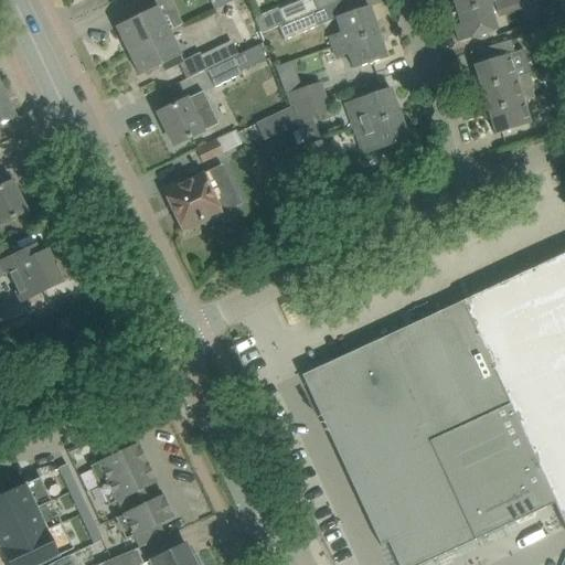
[(136,18),(116,28),(128,52),(169,32),(183,24),(171,0),(158,0),(155,2),(151,3),(136,11),(138,17),(136,18)]
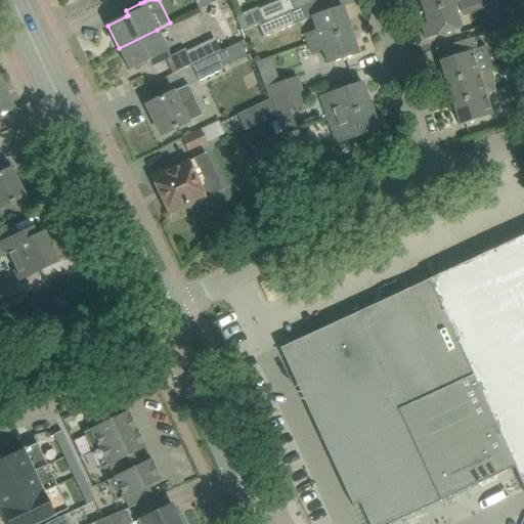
[(290,10),(294,8),(290,0),(278,0),(258,9),(262,22),(290,10)]
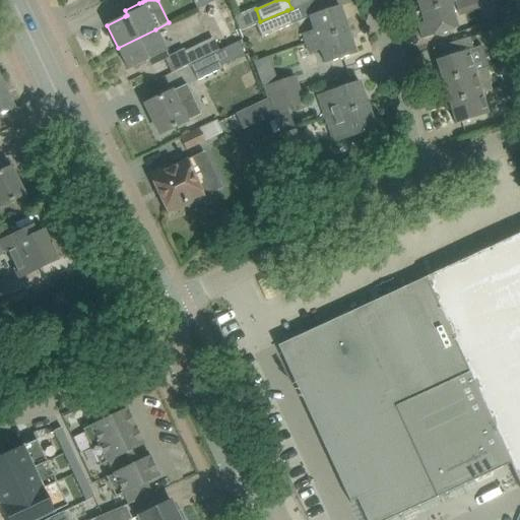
[(416,0),(420,11),(453,1),(452,0),(416,0)]
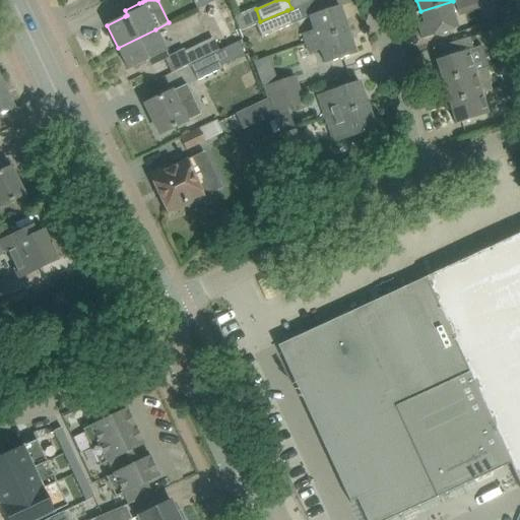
[(475,0),(464,0),(468,10),(478,7),(475,0)]
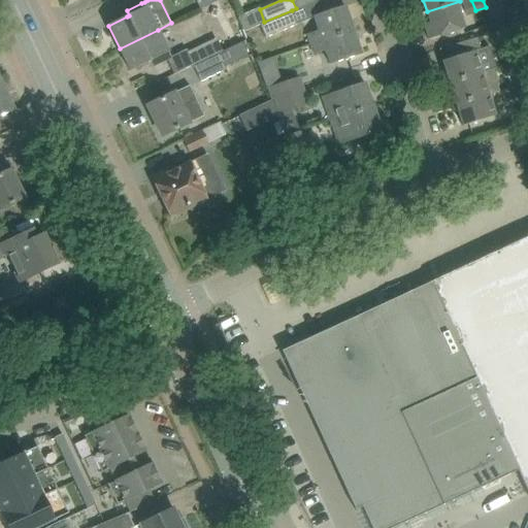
[(499,0),(488,0),(494,17),(504,13),(499,0)]
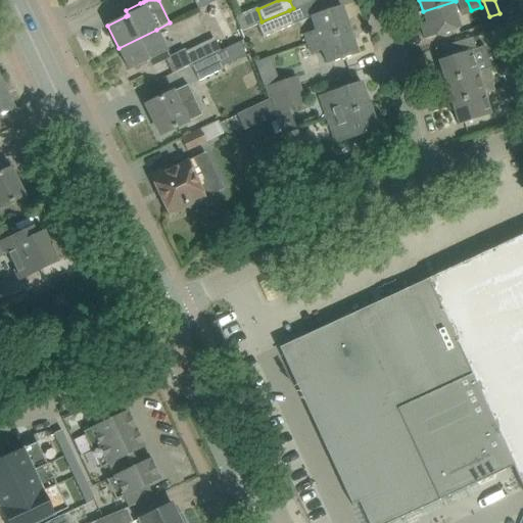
[(456,1),(423,11),(417,13),(425,40),(461,28),(453,3),(456,2),(456,1)]
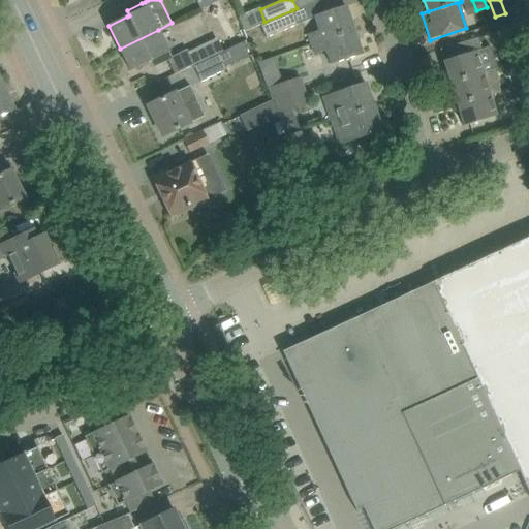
[(308,33),(312,44),(354,30),(346,5),(314,17),(319,30),(308,33)]
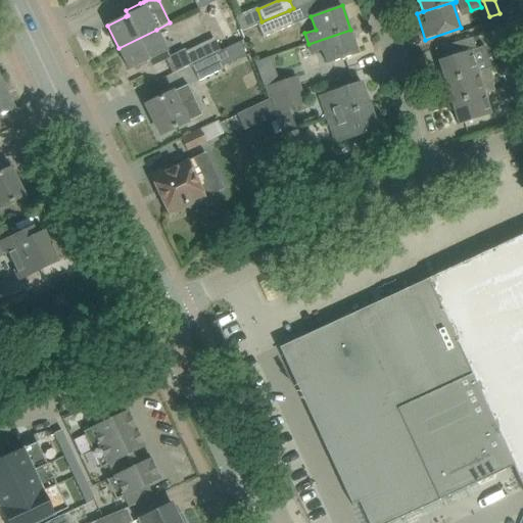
[(262,21),(257,24),(263,36),(294,22),(289,10),(262,21)]
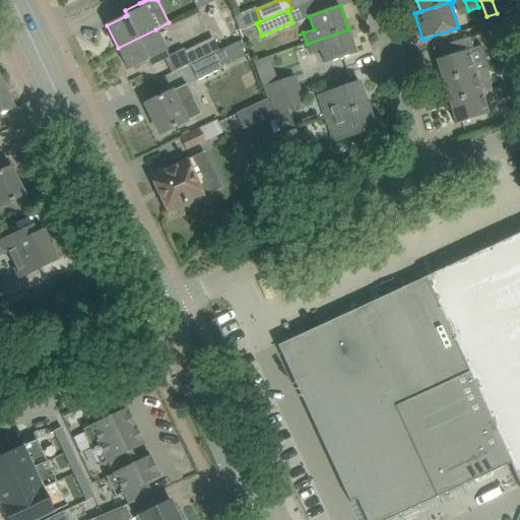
[(505,39),(502,26),(491,30),(495,42),(505,39)]
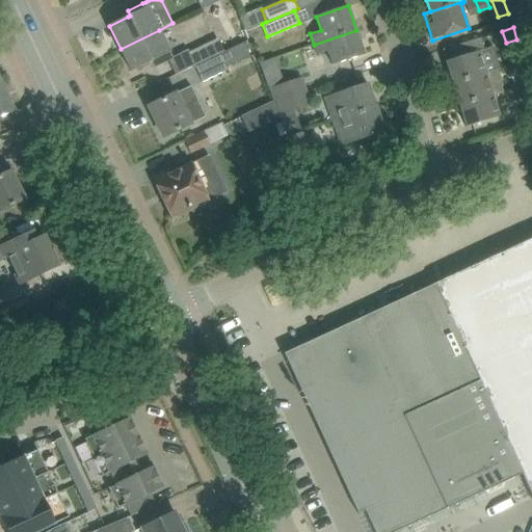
[(159,30),(121,49),(131,72),(152,61),(155,67),(173,58),(159,30)]
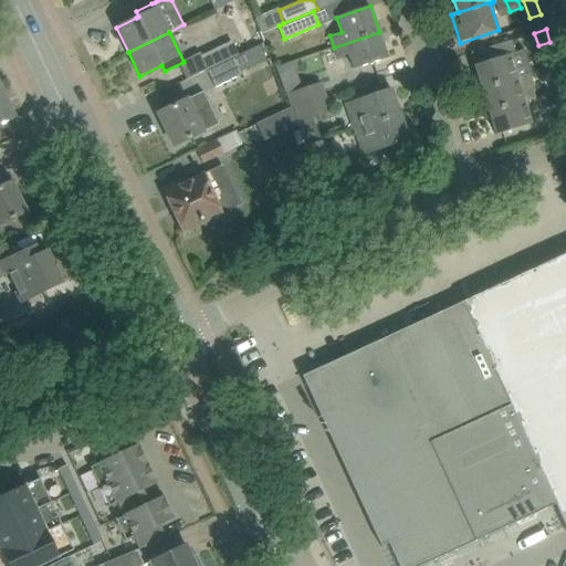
[(379,32),(334,48),(337,58),(349,54),(355,69),(388,58),(379,32)]
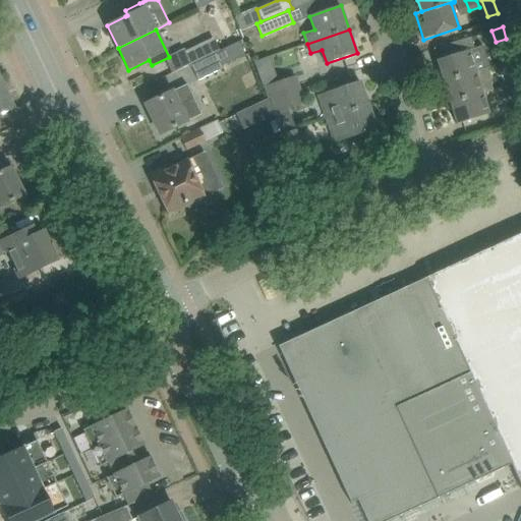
[(184,53),(190,65),(220,52),(214,40),(184,53)]
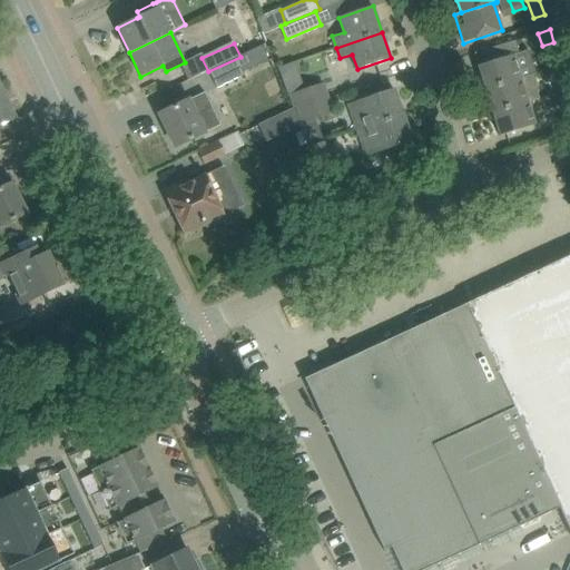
[(241,57),(208,71),(216,87),(242,75),(241,72),(267,60),(261,47),(241,57)]
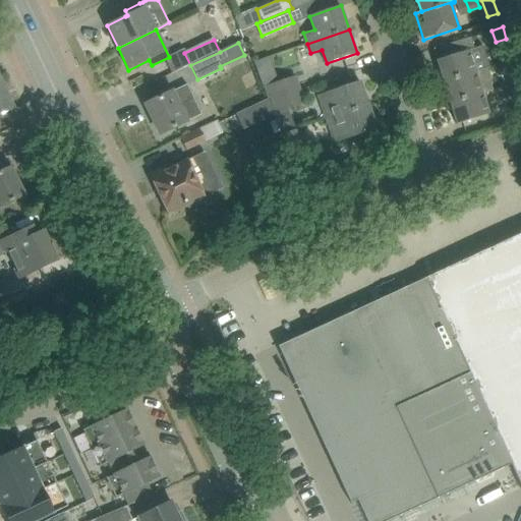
[(437,60),(444,81),(476,71),(486,68),(486,67),(488,66),(482,45),(469,50),(437,60)]
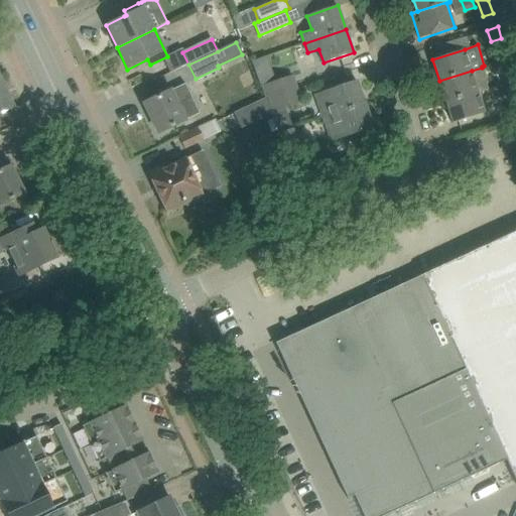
[(439,81),(445,102),(488,89),(482,68),(472,71),(439,81)]
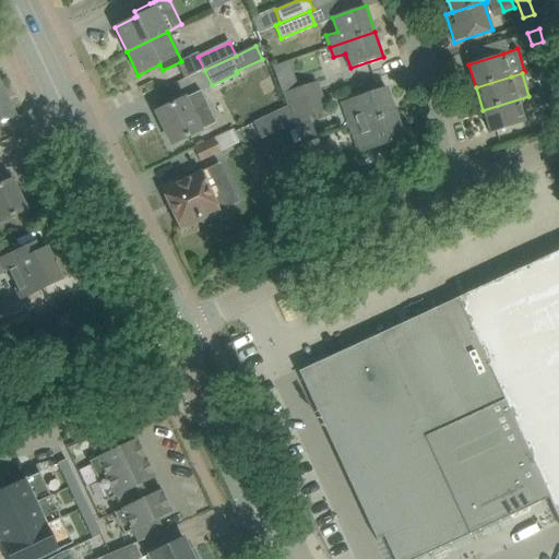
[(543,78),(547,91),(558,86),(554,74),(543,78)]
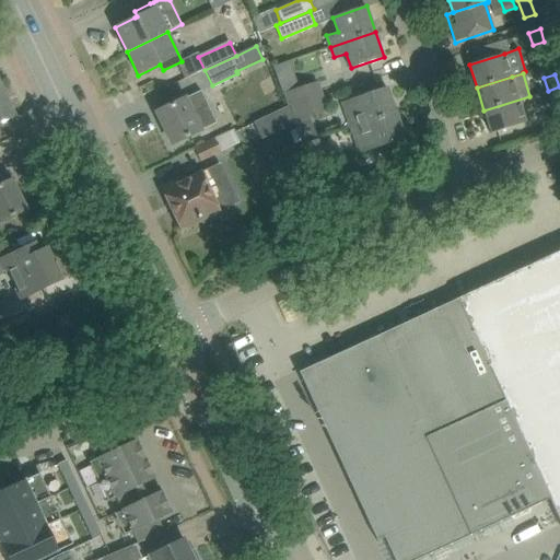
[(283,93),(289,107),(322,96),(317,82),(283,93)]
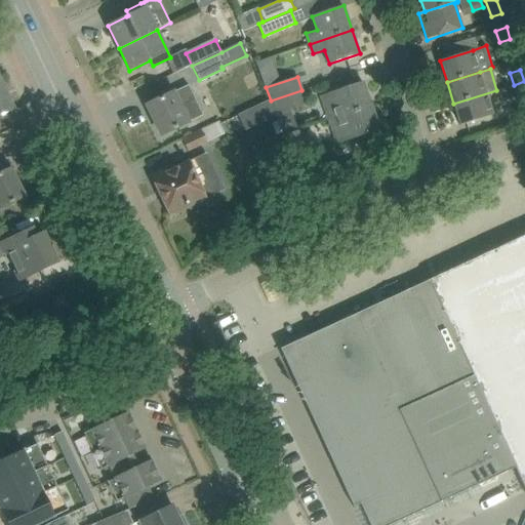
[(0,79),(0,116),(14,110),(0,79)]
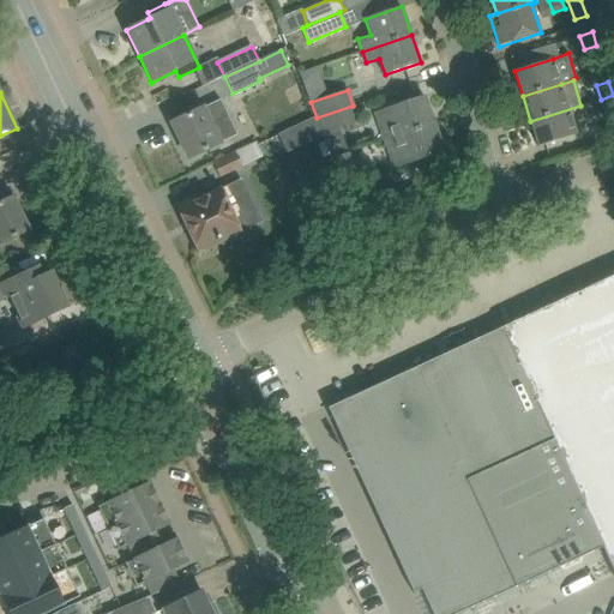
[(613,98),(613,95),(601,100),(605,113),(613,109),(613,98)]
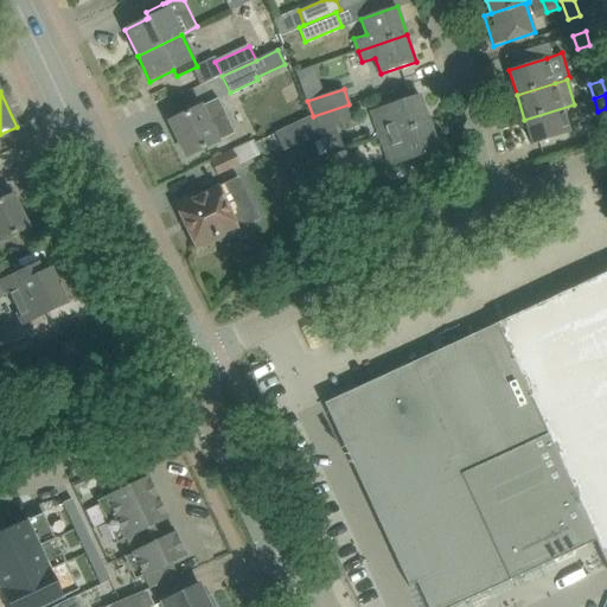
[(371,112),(381,139),(429,122),(420,95),(384,107),(371,112)]
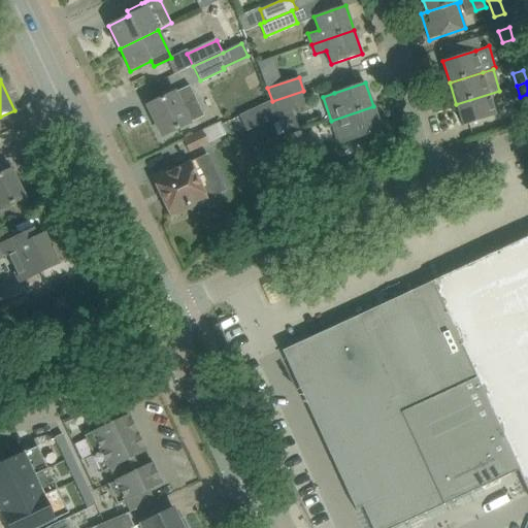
[(166,97),(147,105),(162,136),(202,117),(189,88),(174,94),(173,93),(166,97)]
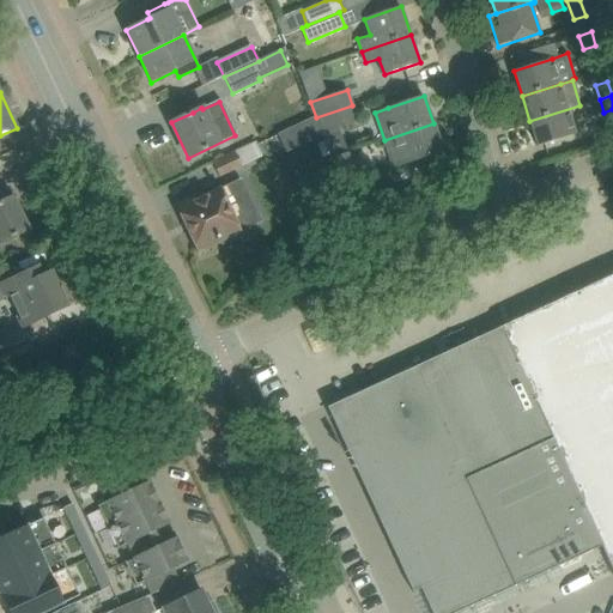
[(352,105),(316,117),(321,133),(358,121),(352,105)]
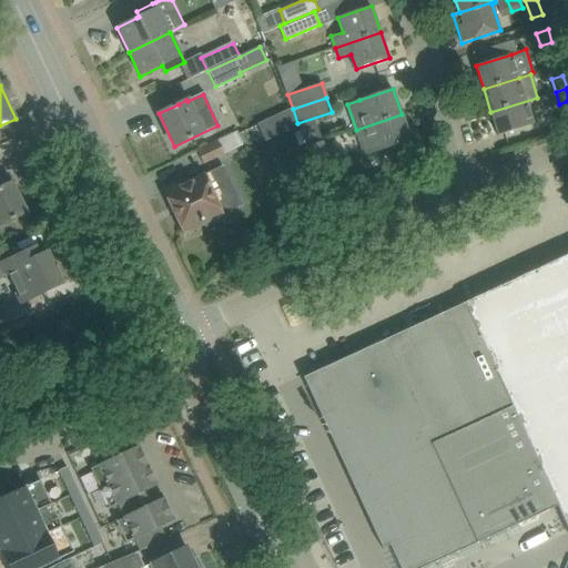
[(537,98),(490,112),(498,135),(545,121),(537,98)]
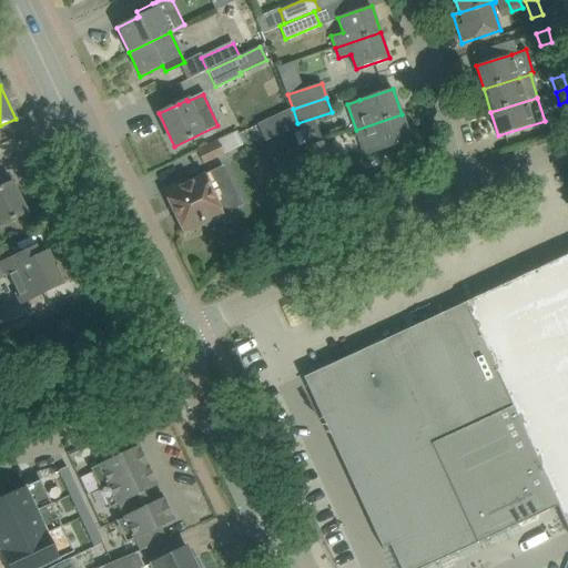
[(402,114),(356,130),(359,140),(365,155),(411,141),(402,114)]
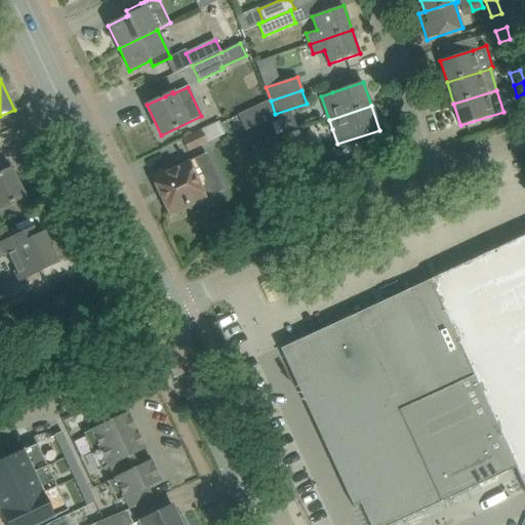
[(182,137),(188,151),(228,131),(221,119),(182,137)]
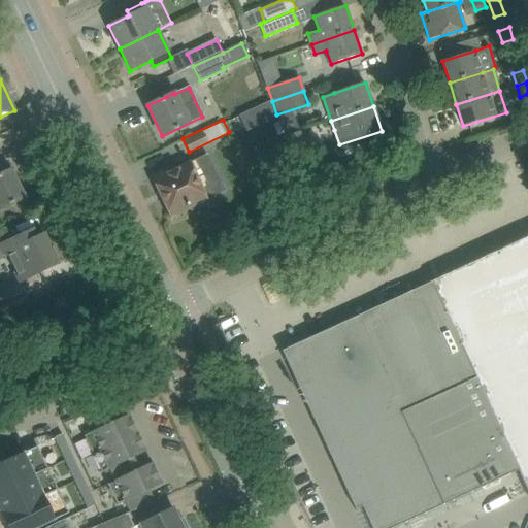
[(286,137),(291,150),(298,169),(315,163),(301,131),(286,137)]
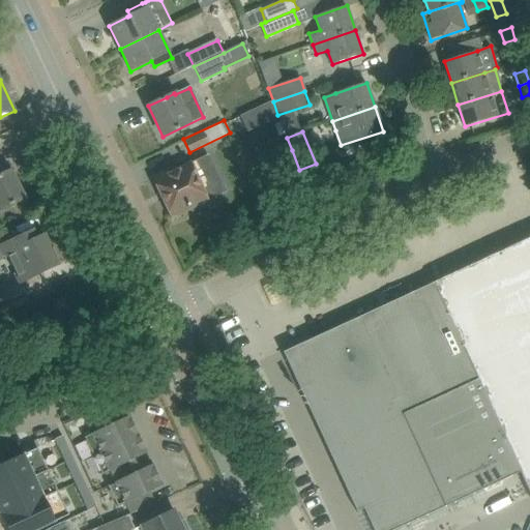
[(168,176),(166,173),(153,179),(171,216),(190,207),(192,211),(205,205),(203,202),(216,195),(208,176),(215,172),(208,156),(168,176)]
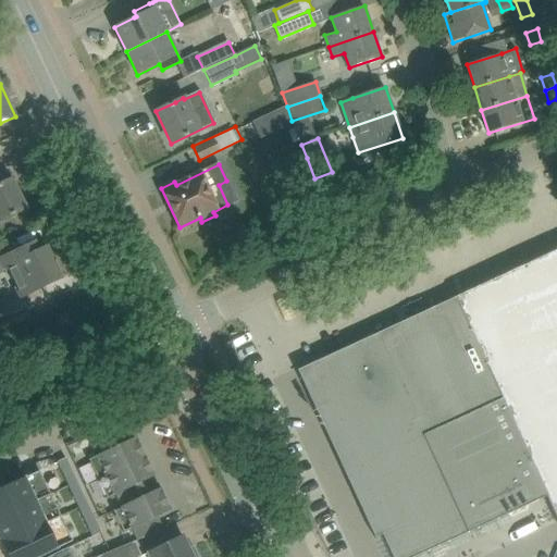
[(12,180),(0,184),(0,221),(26,209),(12,180)]
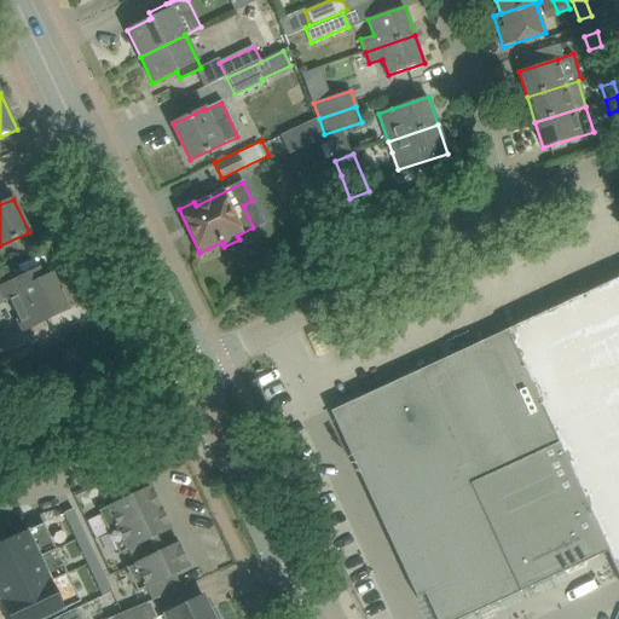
[(0,268),(0,299),(7,296),(22,327),(36,318),(39,324),(67,311),(50,276),(41,281),(36,271),(13,282),(6,267),(0,268)]
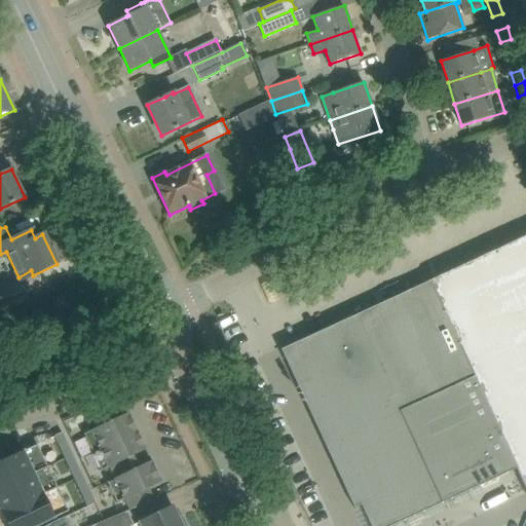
[(512,242),(430,280),(515,467),(519,476),(525,491),(525,235),(522,238),(512,242)]
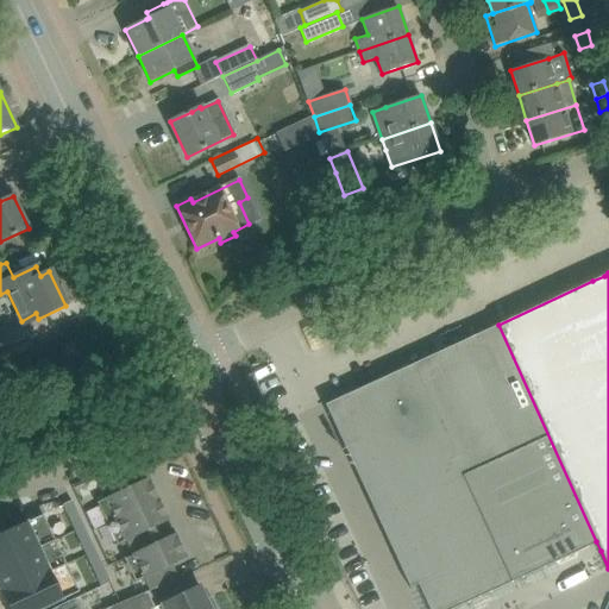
[(372,383),(325,405),(409,588),(420,583),(431,608),(451,608),(596,541),(498,325),(497,325),(475,336),(466,339),(435,353),(372,383)]
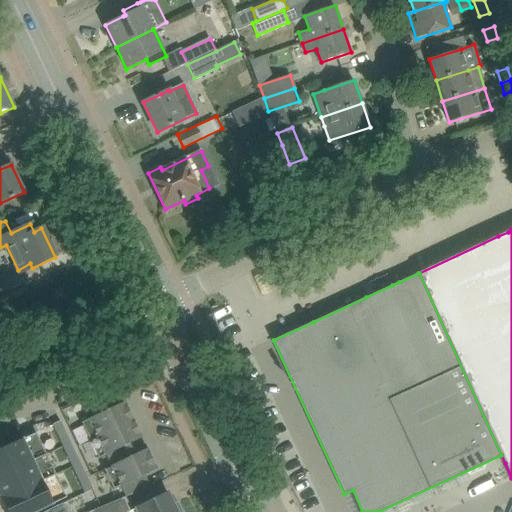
[(5,288),(0,290),(0,298),(3,304),(15,297),(12,292),(5,288)]
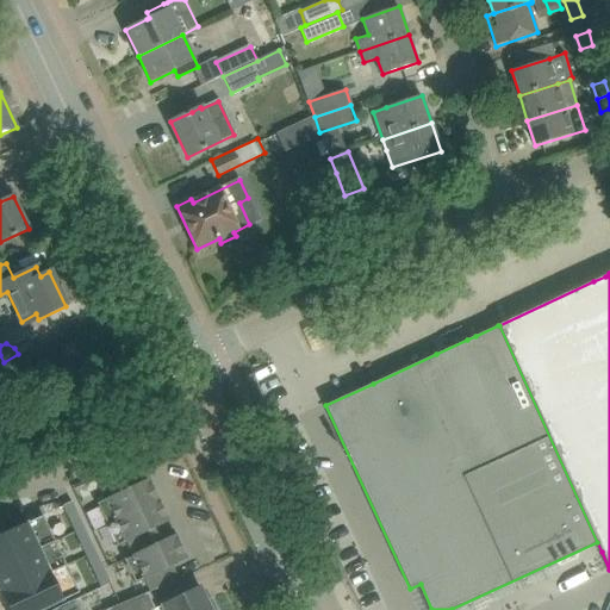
[(100,487),(106,499),(98,503),(118,545),(126,541),(134,556),(125,560),(137,584),(145,580),(150,593),(180,579),(173,566),(187,559),(173,530),(159,536),(155,529),(169,522),(147,474),(132,480),(129,473),(100,487)]
